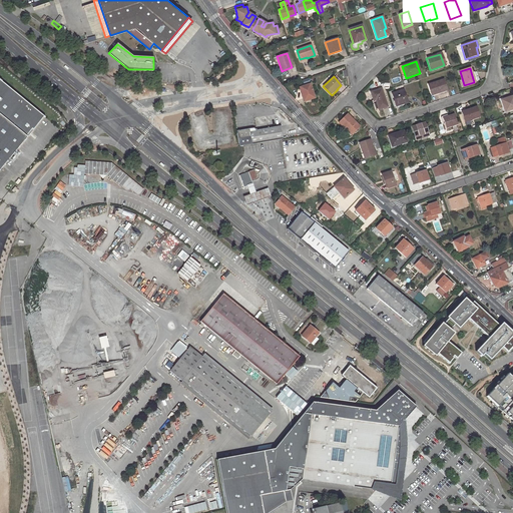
[(34,130),(45,116),(0,79),(0,170),(28,137),(27,136),(33,129),(34,130)]
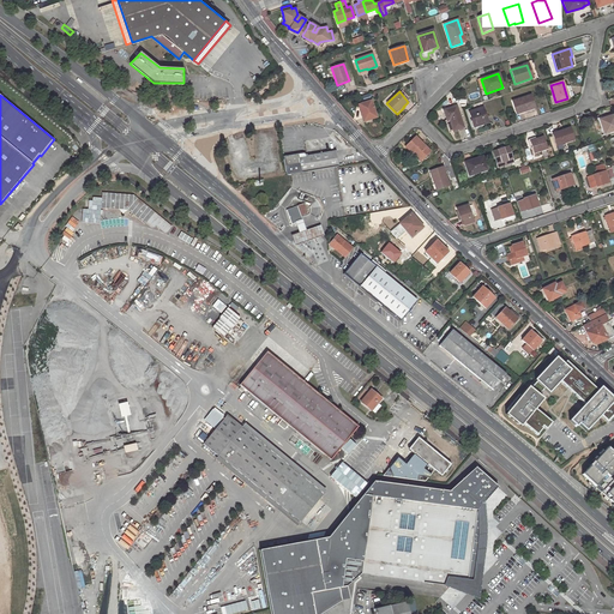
[(534,108),(530,95),(512,101),(516,114),(534,108)]
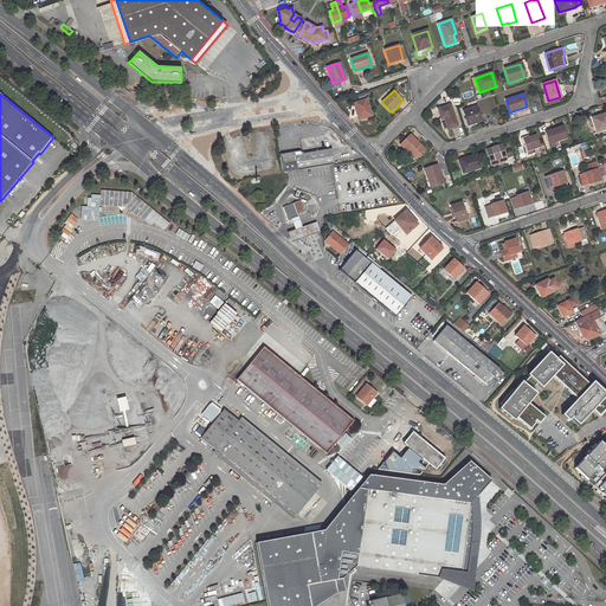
[(372,115),(366,98),(356,102),(361,118),(372,115)]
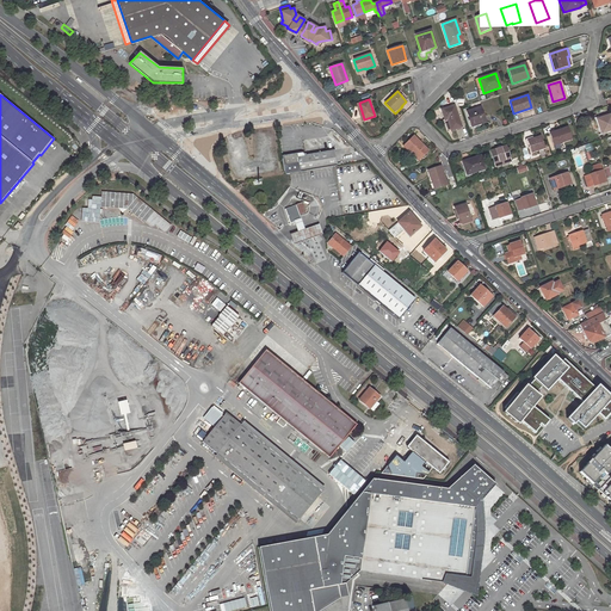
[(461,127),(454,105),(440,110),(444,119),(446,118),(450,130),(461,127)]
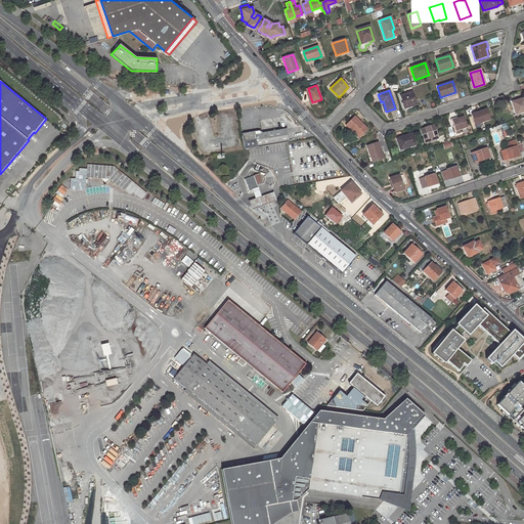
[(416,104),(411,92),(400,96),(404,107),(416,104)]
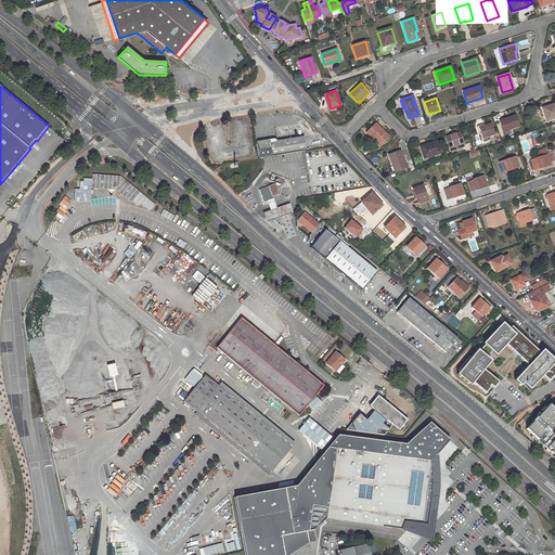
[(552,119),(547,106),(534,111),(539,124),(552,119)]
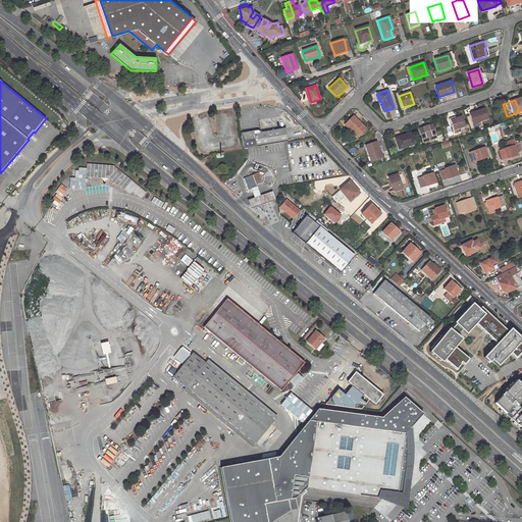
[(486,121),(483,112),(471,116),(474,125),(486,121)]
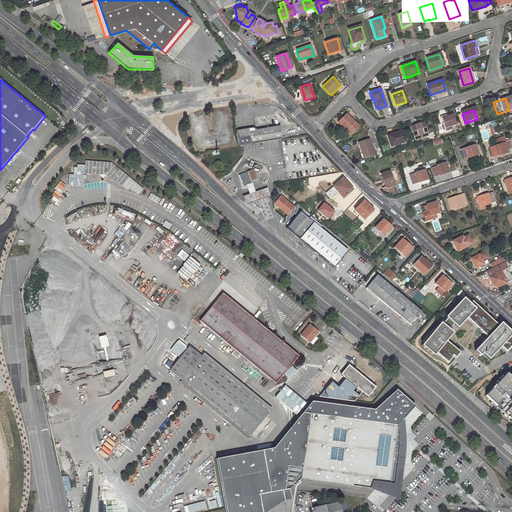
[(359,126),(346,114),(338,122),(344,128),(343,129),(349,136),(359,126)]
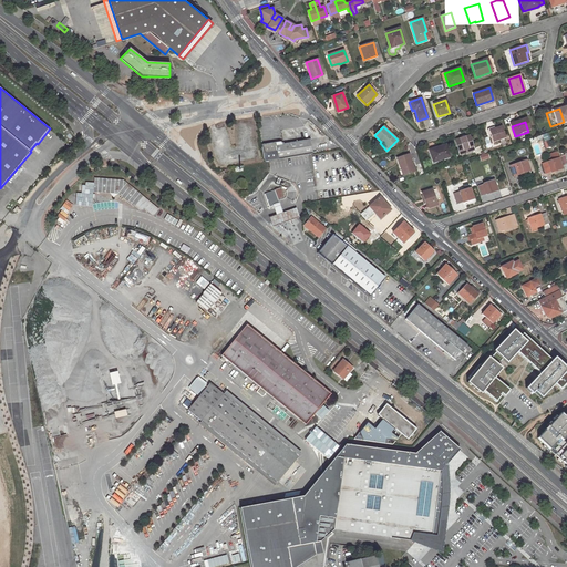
[(504,136),(501,126),(488,130),(492,141),(504,136)]
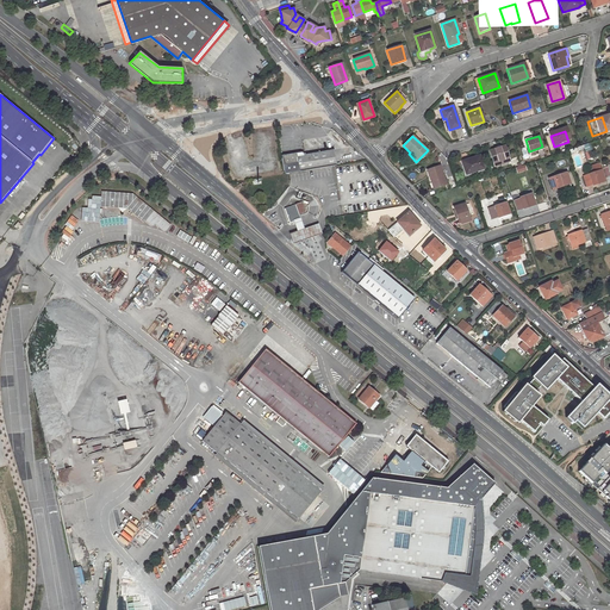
[(508,157),(504,145),(489,151),(490,153),(484,155),(487,165),(508,157)]
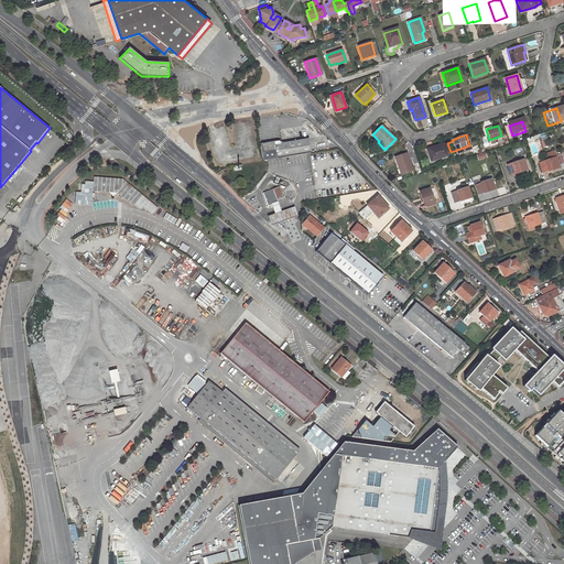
[(263,161),(311,153),(308,139),(274,144),(273,141),(260,143),(263,161)]
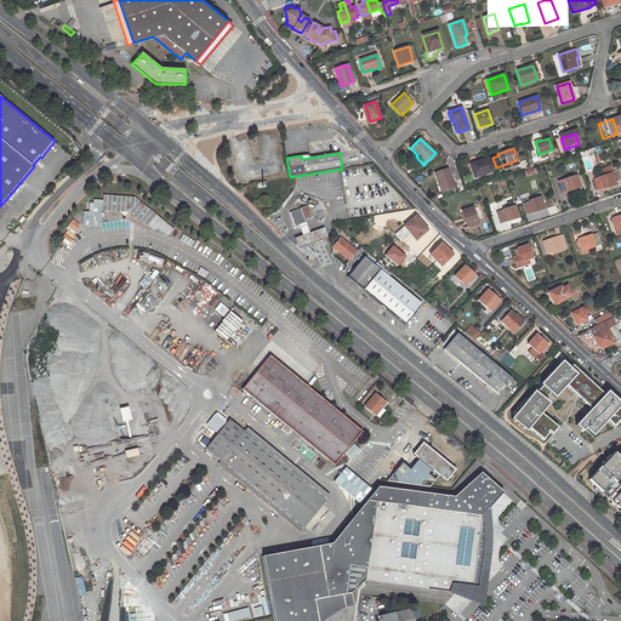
[(491,171),(486,158),(468,164),(473,177),(491,171)]
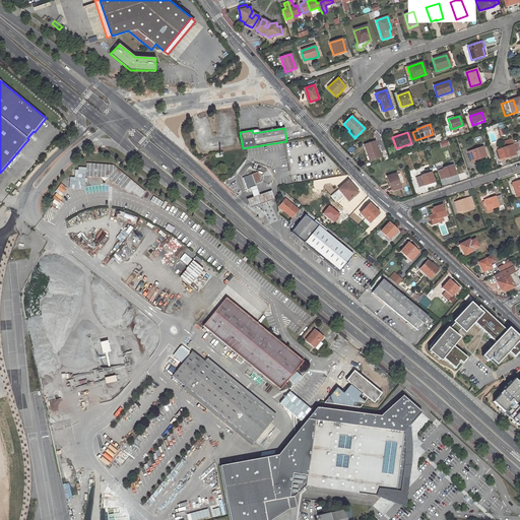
[(380,156),(375,141),(364,144),(369,160),(380,156)]
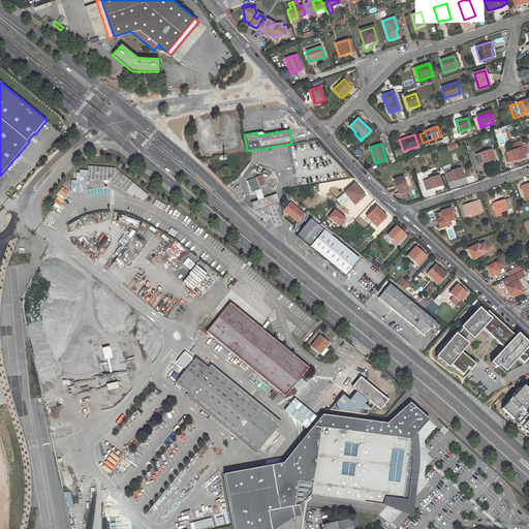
[(525,157),(522,147),(506,152),(509,161),(515,159),(515,160),(525,157)]
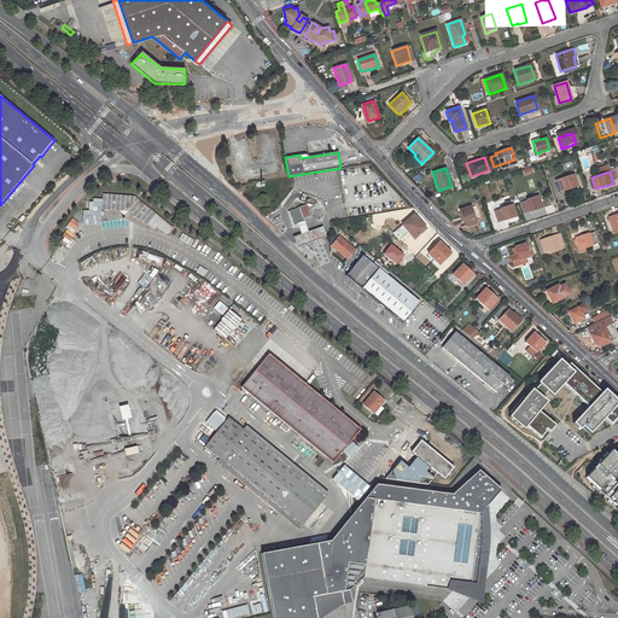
[(578,186),(575,174),(557,180),(560,192),(578,186)]
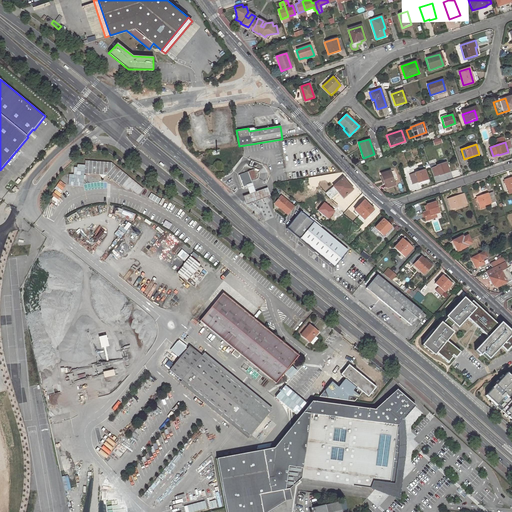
[(103,173),(108,173),(106,175),(121,187),(121,186),(129,177),(110,163),(85,161),(84,165),(84,174),(98,175),(101,175),(103,173)]
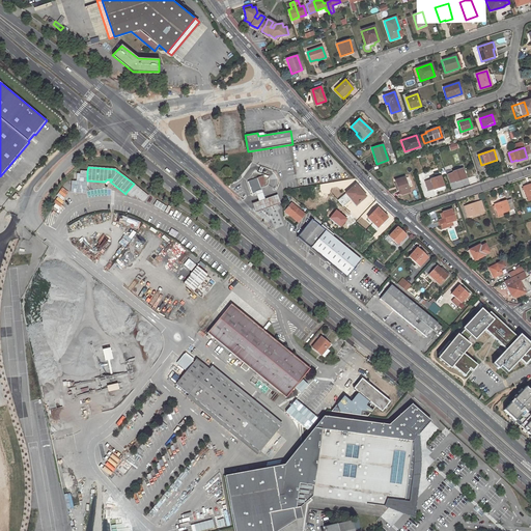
[(466,178),(463,168),(453,172),(449,174),(451,183),(456,180),(456,182),(466,178)]
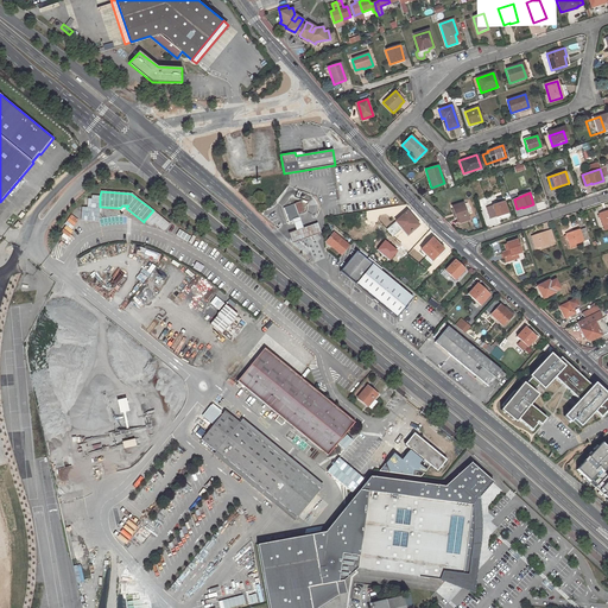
[(100,207),(100,196),(92,196),(92,198),(88,198),(88,208),(82,207),(81,220),(99,221),(100,207)]
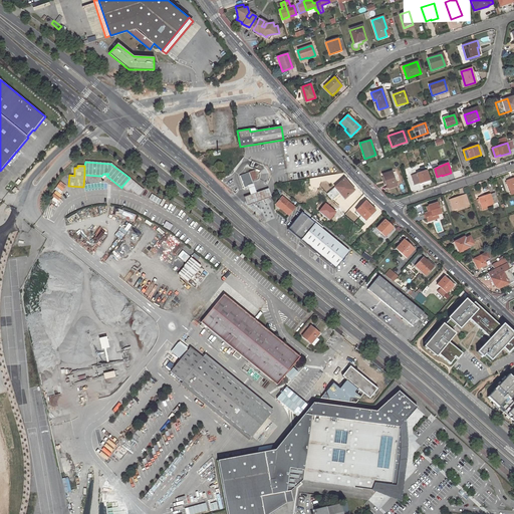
[(240,176),(244,188),(247,187),(253,185),(252,182),(257,180),(254,171),(240,176)]
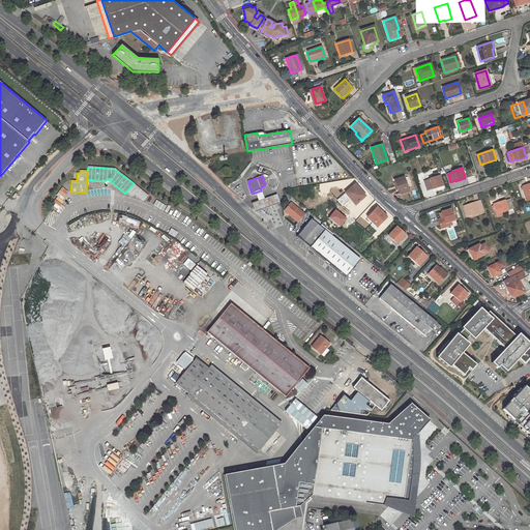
[(409,190),(404,176),(394,179),(398,188),(399,188),(401,194),(409,190)]
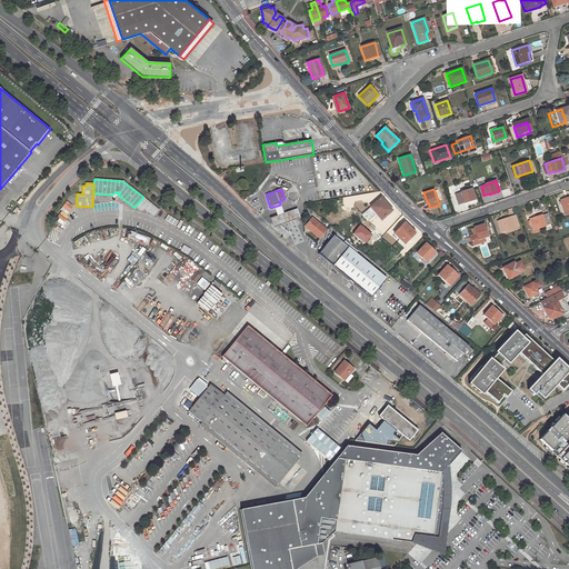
[(476,199),(472,189),(461,192),(461,193),(457,195),(459,203),(465,201),(465,202),(476,199)]
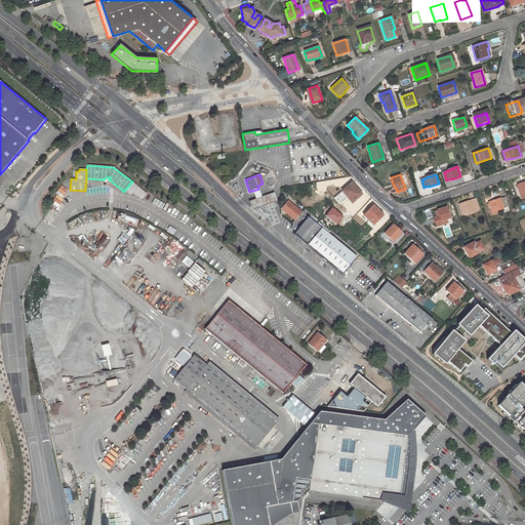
[(462,176),(446,183),(448,189),(465,183),(462,176)]
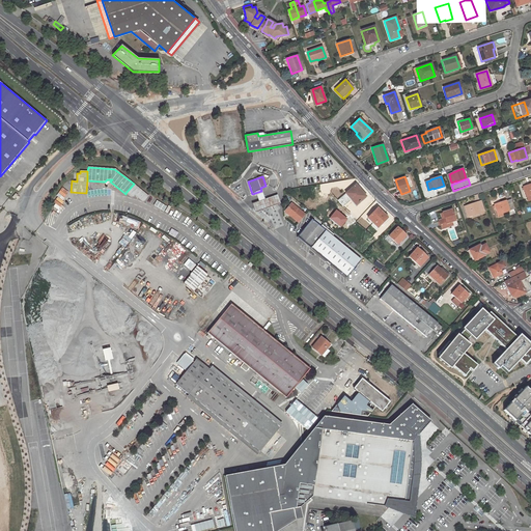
[(149,196),(134,184),(126,193),(132,197),(133,197),(135,195),(143,201),(145,201),(149,196)]
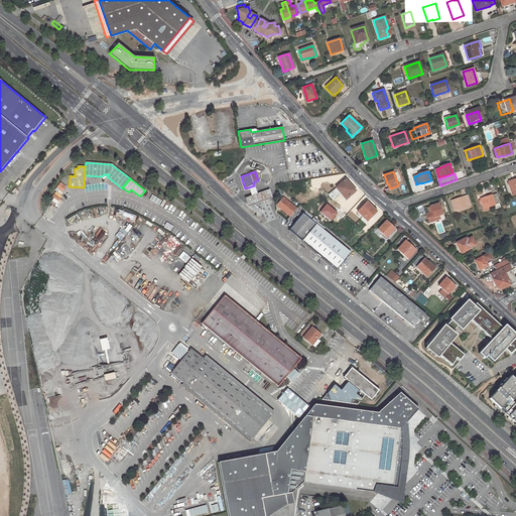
[(346,200),(356,190),(346,179),(329,195),(334,201),(341,195),(346,200)]
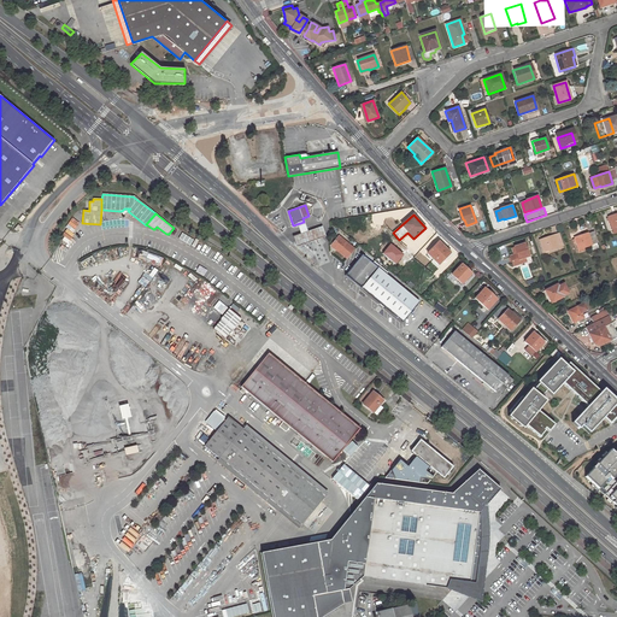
[(300,234),(307,231),(304,222),(297,224),(300,234)]
